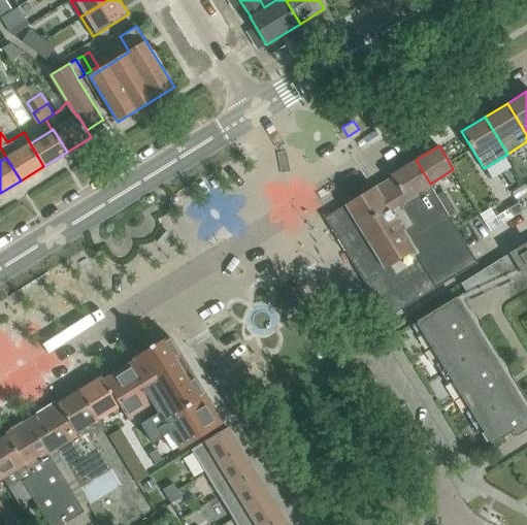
[(437,195),(430,184),(416,160),(391,175),(374,186),(437,287),(478,262),(450,216),(437,195)]
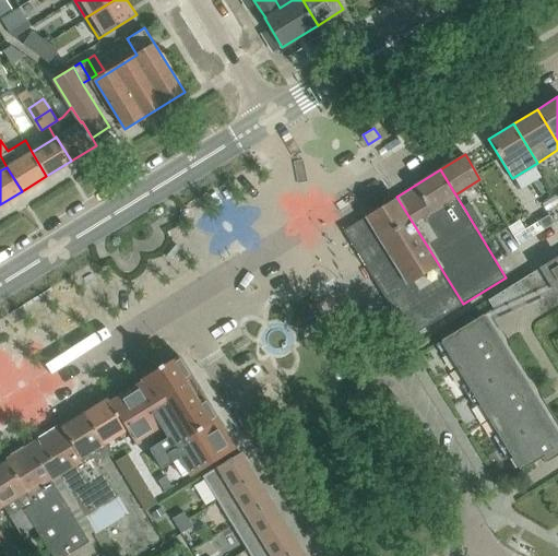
[(463,304),(396,197),(344,229),(410,336),(463,304)]
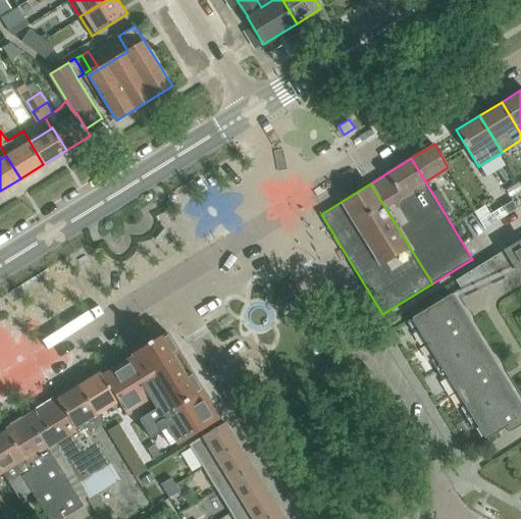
[(438,188),(432,193),(445,213),(452,209),(438,188)]
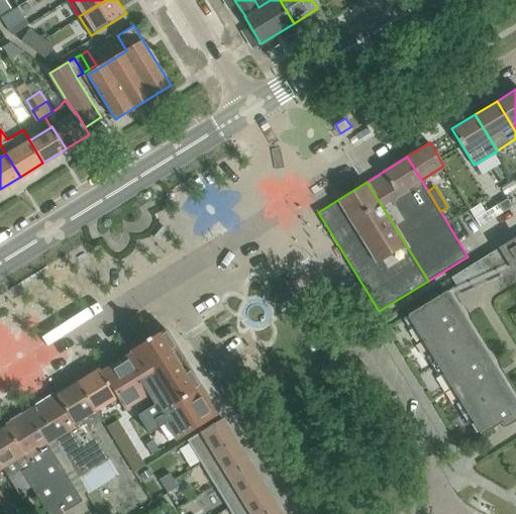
[(508,197),(499,202),(503,210),(513,204),(508,197)]
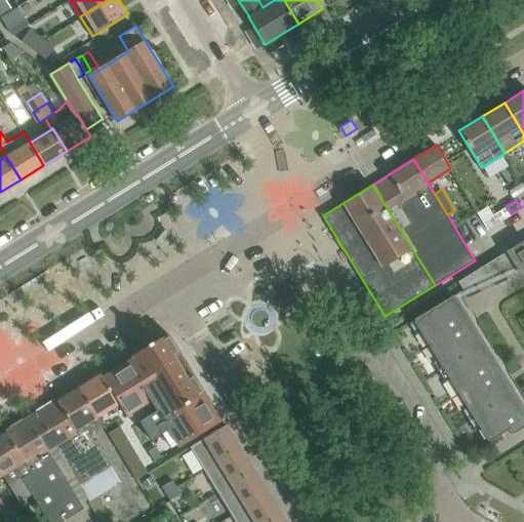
[(523,239),(509,249),(458,280),(465,289),(523,273),(523,239)]
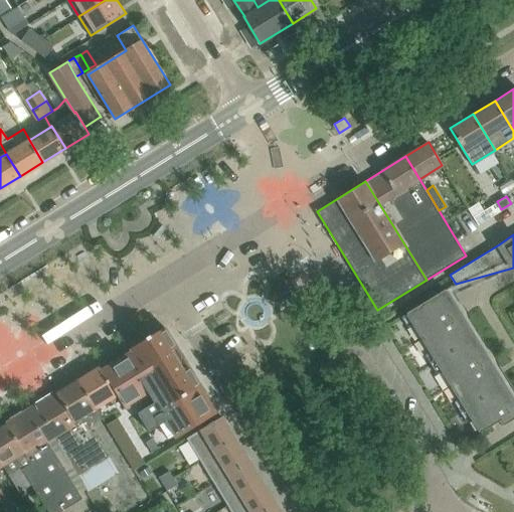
[(481,432),(492,424),(499,419),(502,424),(513,417),(513,398),(445,288),(401,315),(407,326),(413,323),(431,350),(424,353),(437,373),(443,370),(459,397),(454,400),(466,420),(472,417),(481,432)]
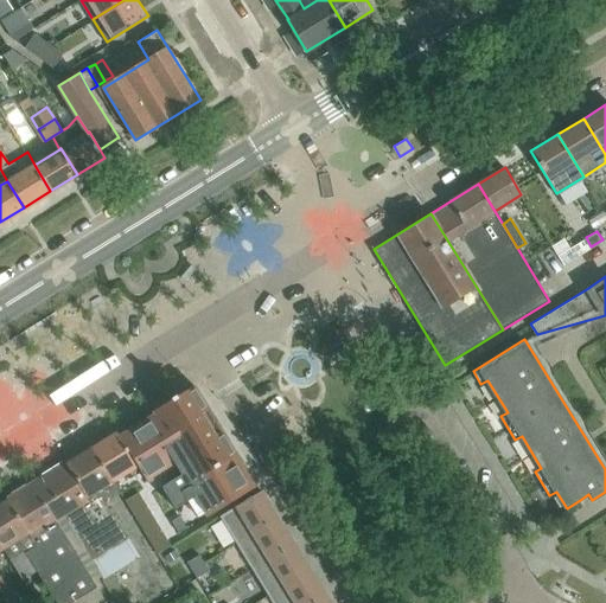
[(121,434),(120,435),(148,481),(178,462),(160,435),(166,430),(195,475),(187,480),(184,472),(163,485),(177,506),(196,494),(209,514),(256,485),(236,453),(237,451),(223,429),(216,435),(201,411),(209,406),(195,384),(153,410),(155,414),(150,417),(150,416),(132,427),(135,434),(126,441),(121,434)]
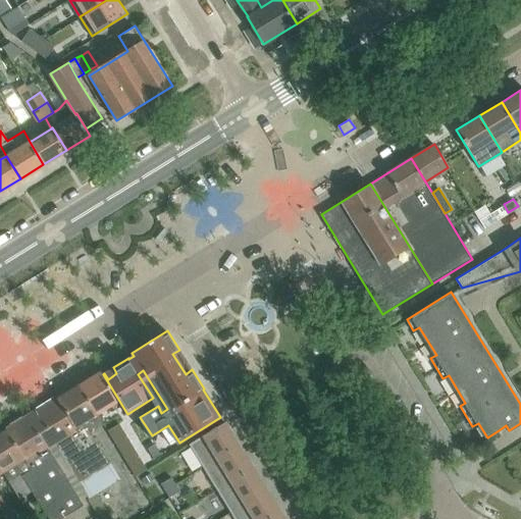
[(101,371),(80,384),(103,423),(103,422),(106,427),(118,420),(127,414),(103,374),(101,371)]
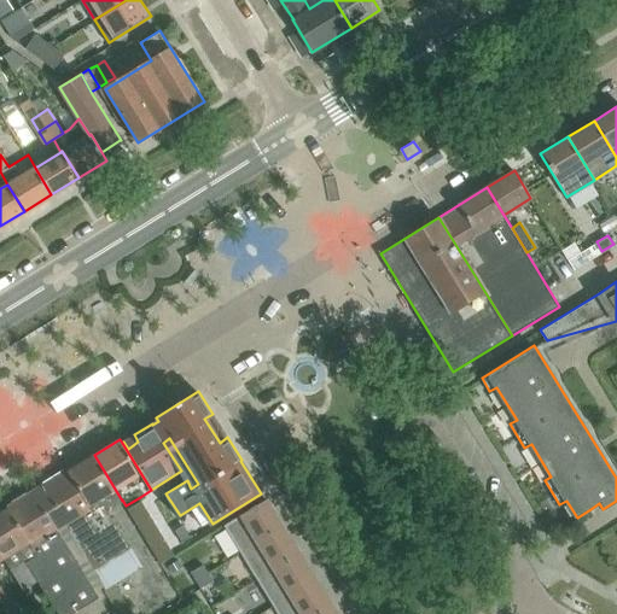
[(70,474),(45,490),(40,492),(36,496),(57,528),(62,526),(67,524),(106,588),(143,565),(132,545),(129,547),(108,509),(122,501),(94,455),(68,471),(70,474)]
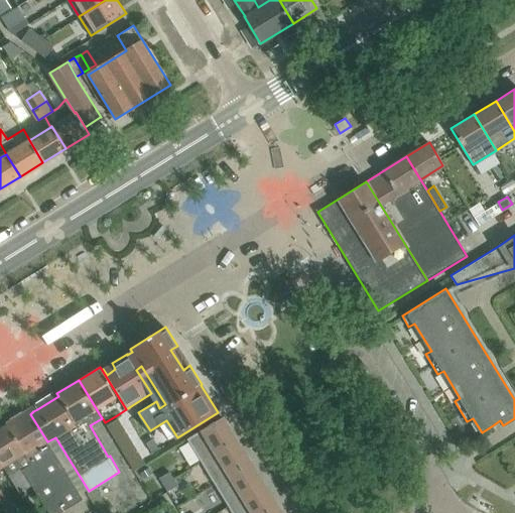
[(2,466),(9,477),(22,470),(48,512),(59,512),(83,499),(76,487),(48,441),(51,439),(47,441),(30,414),(33,411),(30,413),(9,426),(7,424),(0,427),(0,459),(3,465),(2,466)]
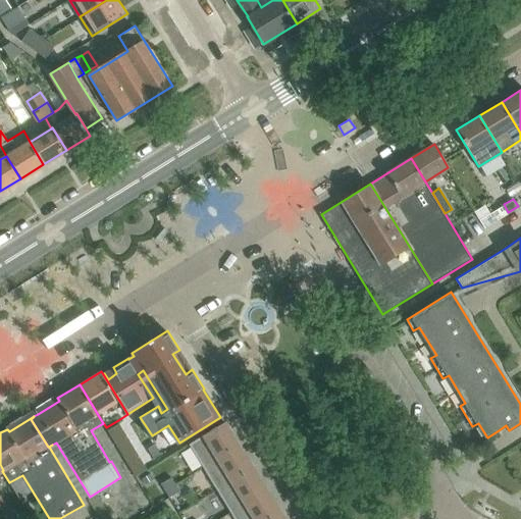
[(118,420),(106,427),(135,474),(147,467),(118,420)]
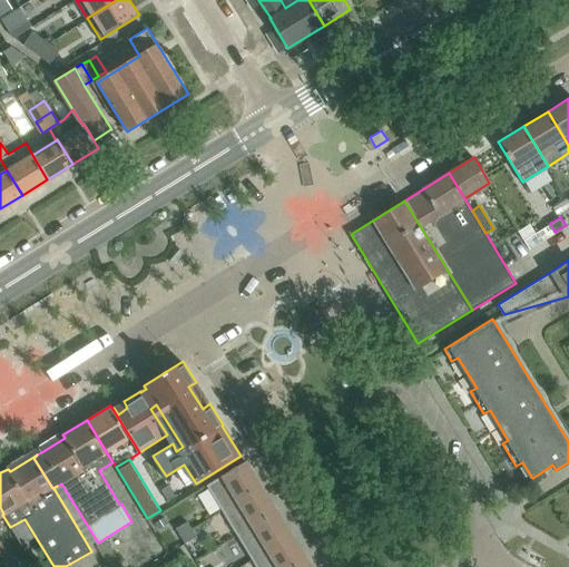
[(262,485),(246,459),(206,484),(222,509),(262,485)]
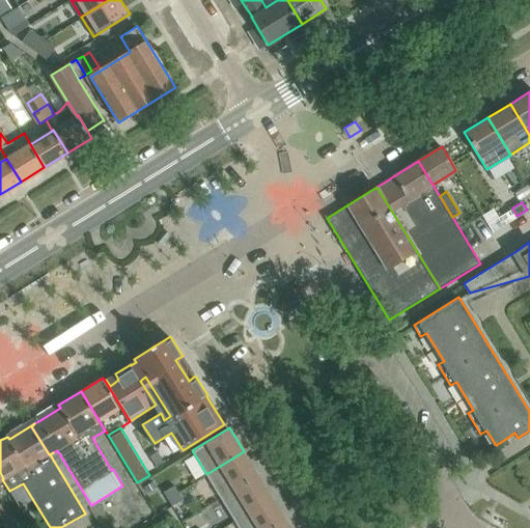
[(159,449),(151,453),(159,465),(166,460),(159,449)]
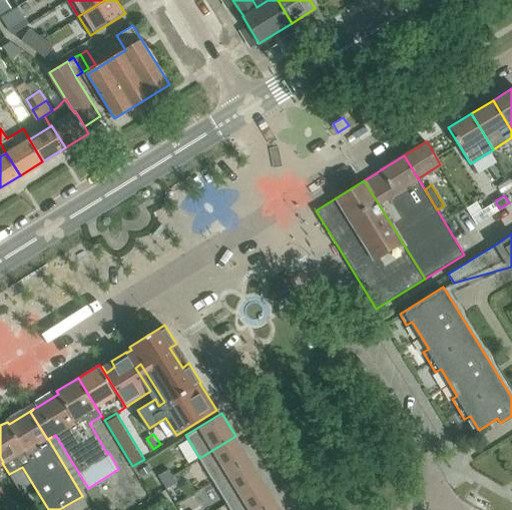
[(248,458),(235,436),(199,458),(213,480),(248,458)]
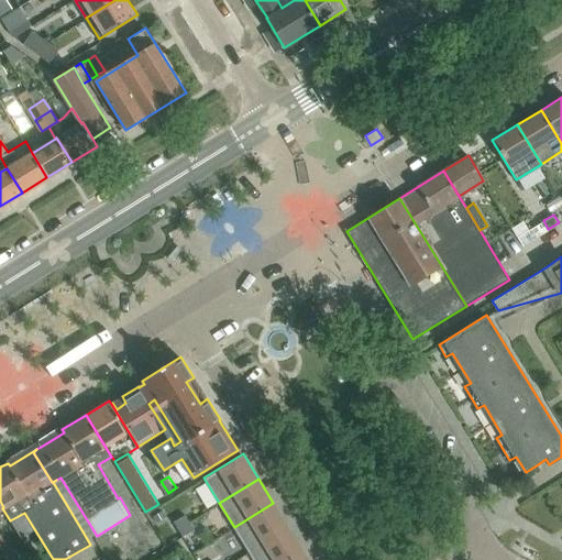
[(249,551),(288,527),(273,503),(234,527),(249,551)]
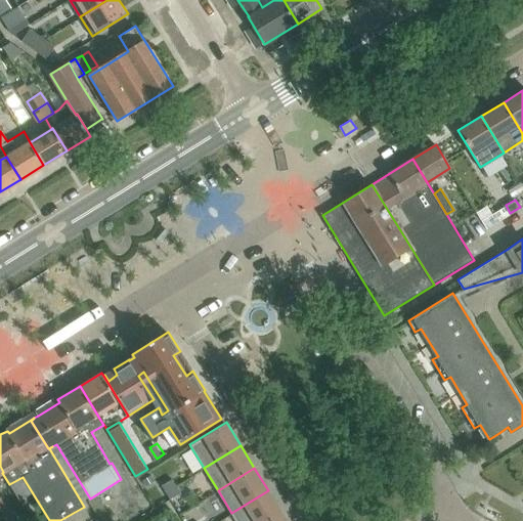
[(166,490),(177,484),(172,477),(162,484),(166,490)]
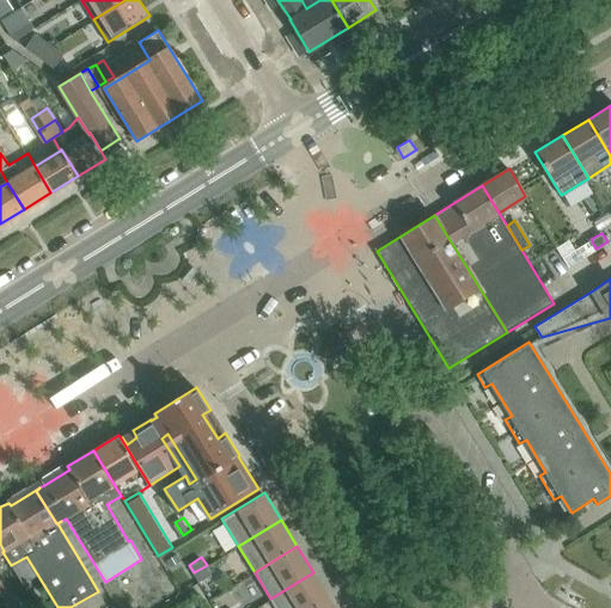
[(199,581),(212,573),(207,565),(194,572),(199,581)]
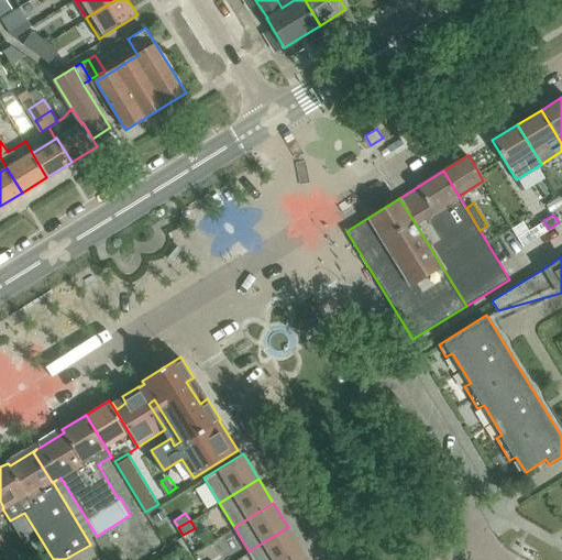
[(288,559),(302,551),(288,527),(249,551),(254,559),(288,559)]
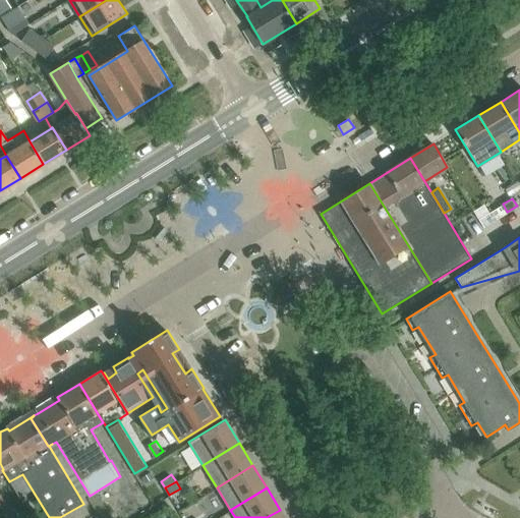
[(0,517),(15,517),(1,494),(0,494),(0,517)]
